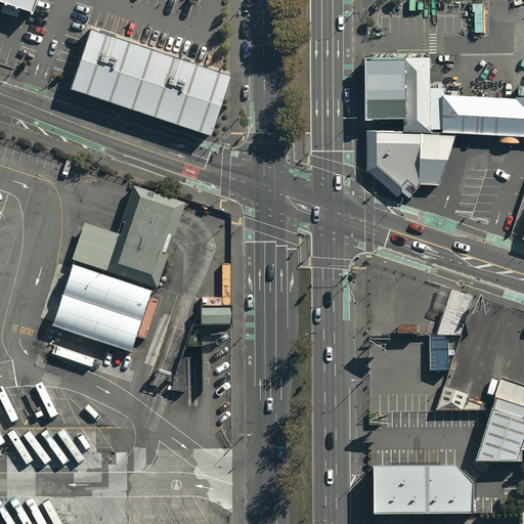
[(3,0),(32,9),(34,0),(3,0)]
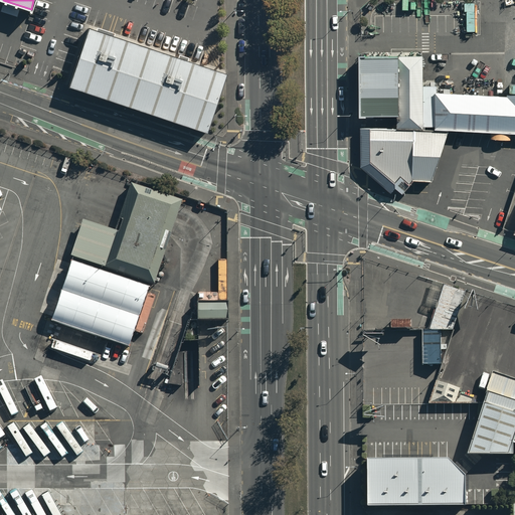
[(89,30),(70,86),(207,131),(225,76),(89,30)]
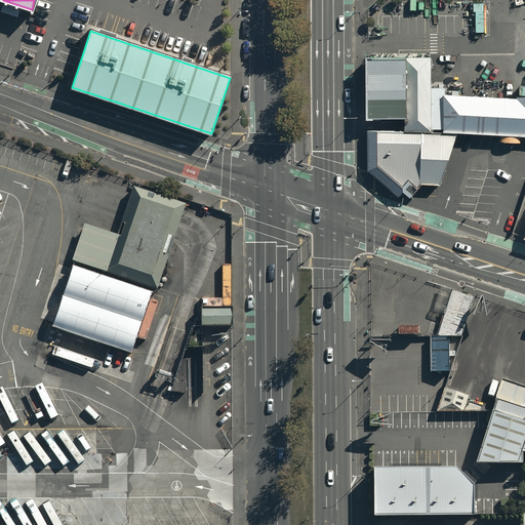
[(429,58),(367,59),(367,115),(404,115),(404,130),(429,130),(429,58)]
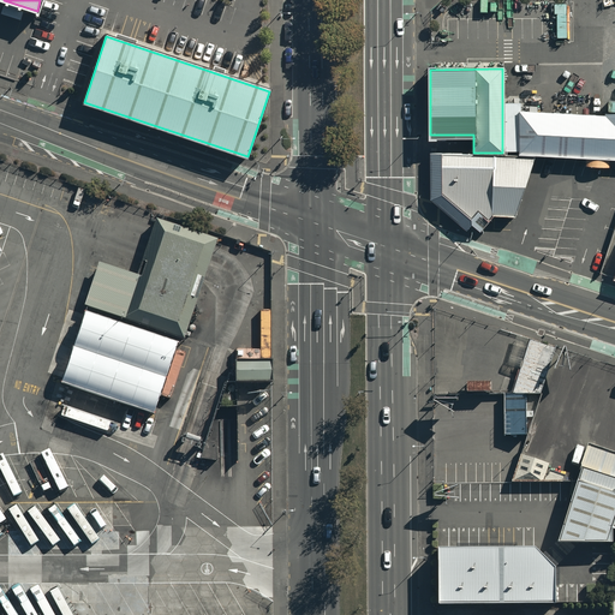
[(614,109),(519,106),(517,153),(614,156),(614,109)]
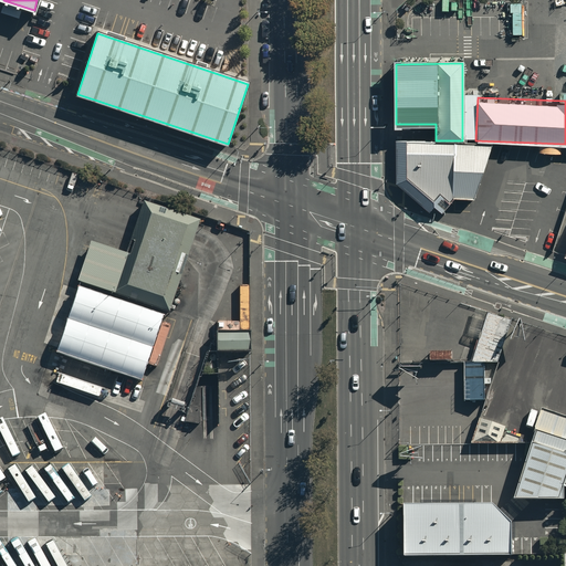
[(488,144),(397,143),(397,184),(428,212),(451,197),(471,197),(488,144)]
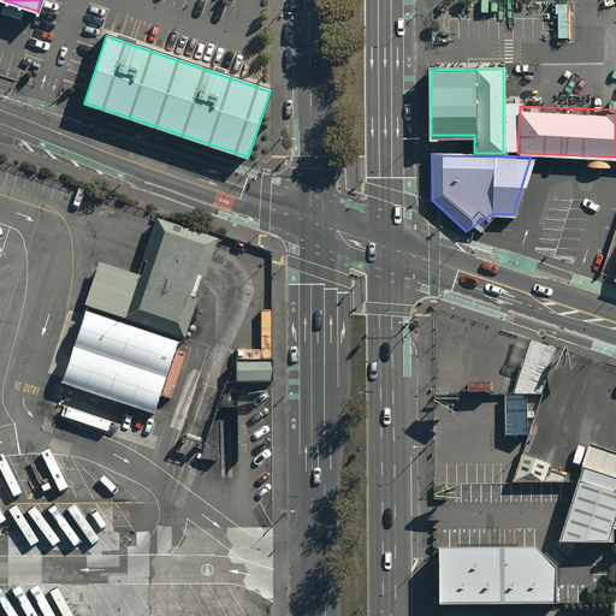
[(218,238),(157,218),(152,234),(147,248),(138,276),(99,262),(96,271),(84,306),(184,338),(207,268),(212,253),(218,238)]
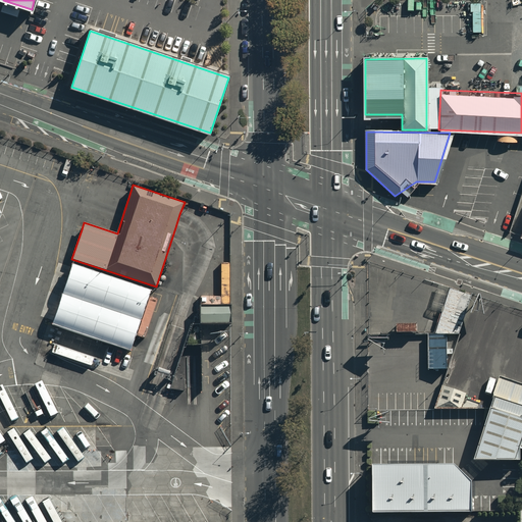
[(152,289),(72,263),(53,324),(131,351),(152,289)]
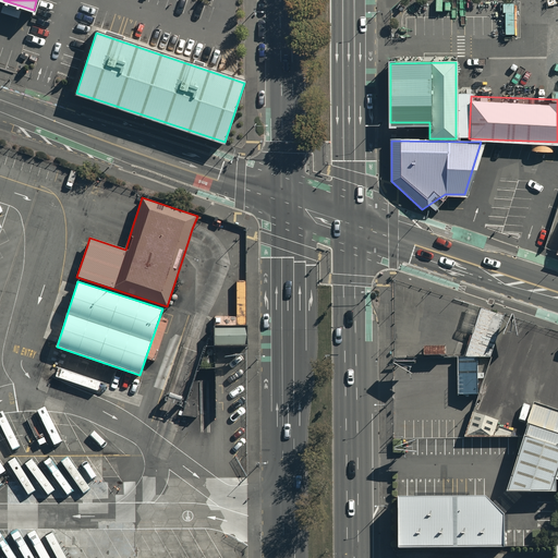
[(504,318),(480,310),(464,360),(490,359),(504,318)]
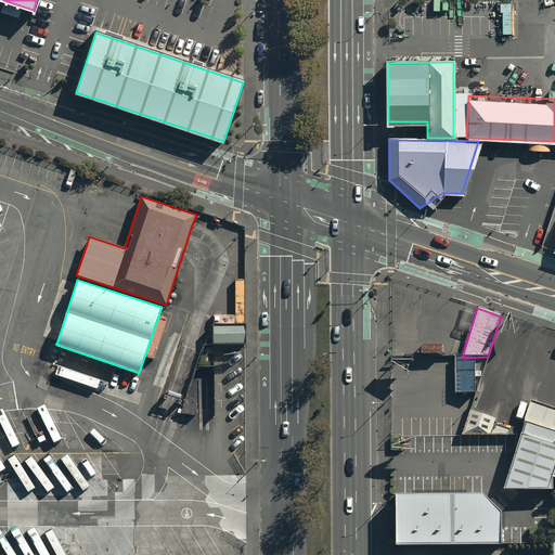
[(245,325),(211,325),(211,345),(213,345),(245,345),(245,325)]
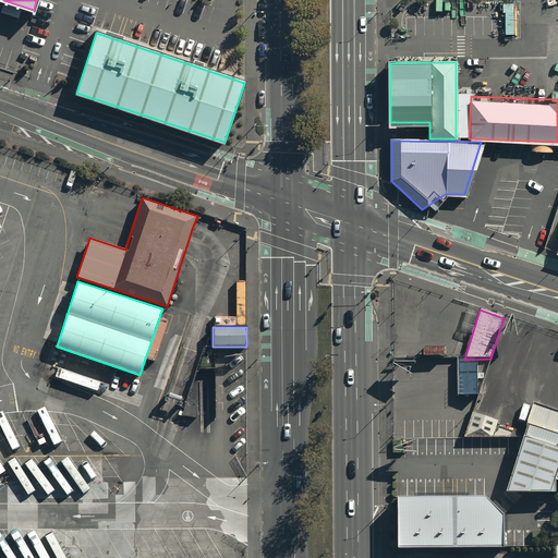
[(181,417),(204,347),(186,340),(162,410),(181,417)]
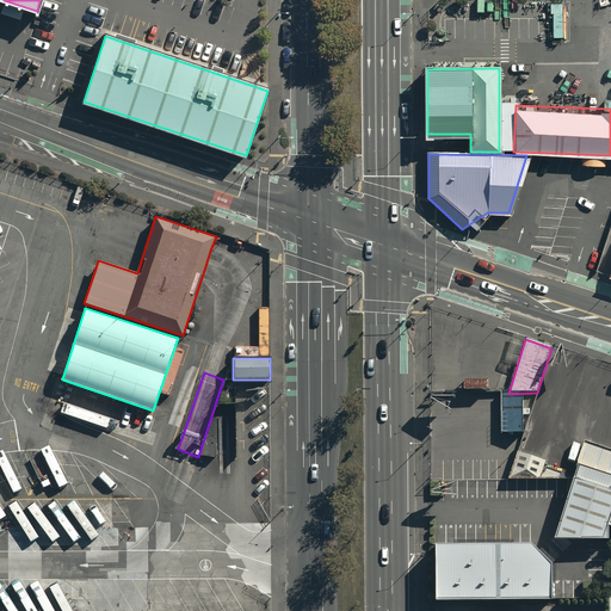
[(523,394),(501,394),(503,434),(523,434),(523,394)]
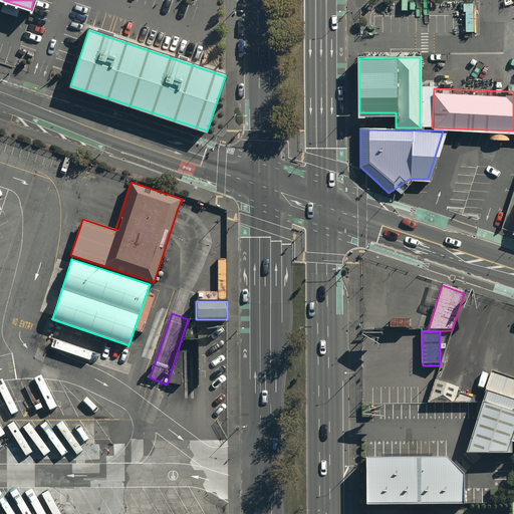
[(513,415),(513,379),(492,373),(486,392),(487,394),(483,405),(513,415)]
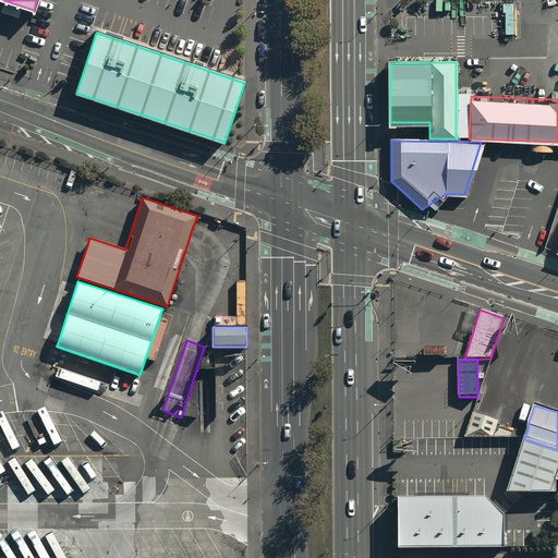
[(473,412),(464,436),(511,436),(514,428),(498,423),(499,420),(473,412)]
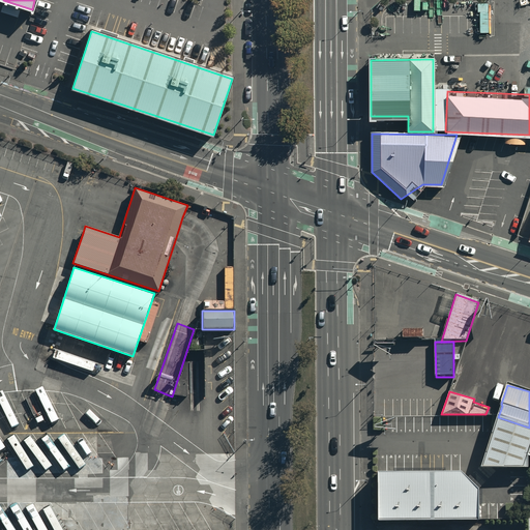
[(529,428),(498,417),(480,470),(528,469),(528,459),(529,451),(529,428)]
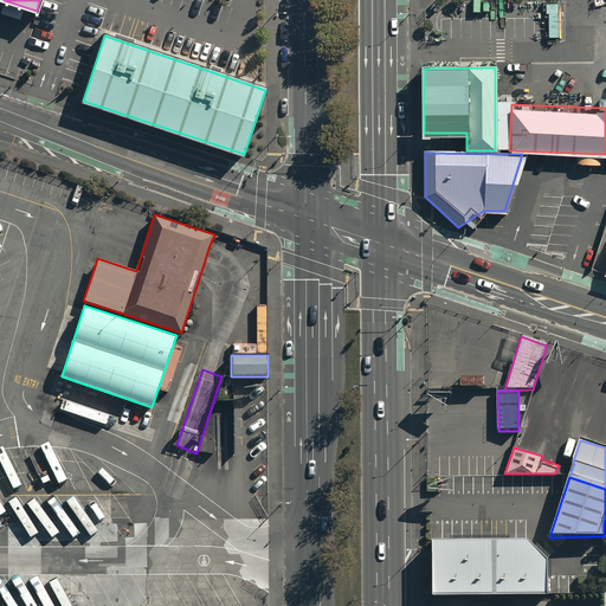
[(528,539),(434,540),(434,594),(549,593),(549,559),(528,539)]
